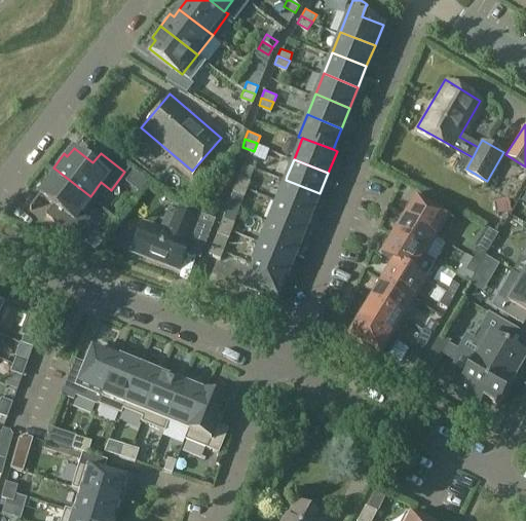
[(42,181),(45,184),(39,192),(53,202),(45,213),(75,235),(89,217),(80,210),(90,196),(53,168),(42,181)]
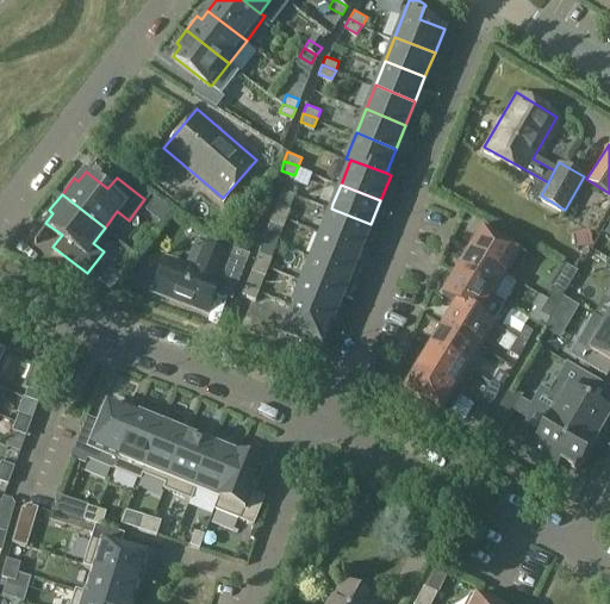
[(290,209),(277,203),(273,212),(286,217),(290,209)]
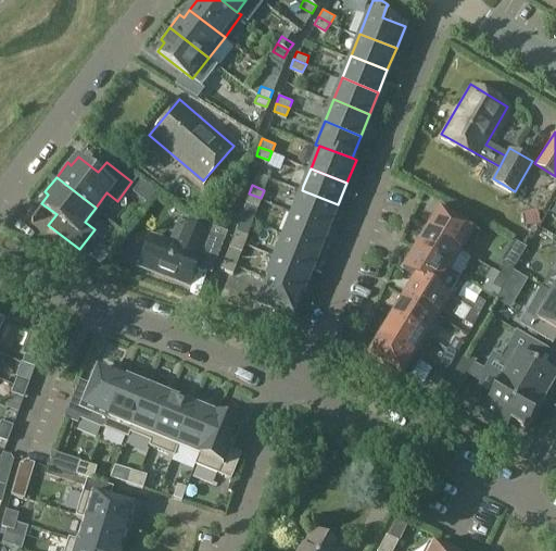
[(302,190),(292,212),(329,227),(338,204),(302,190)]
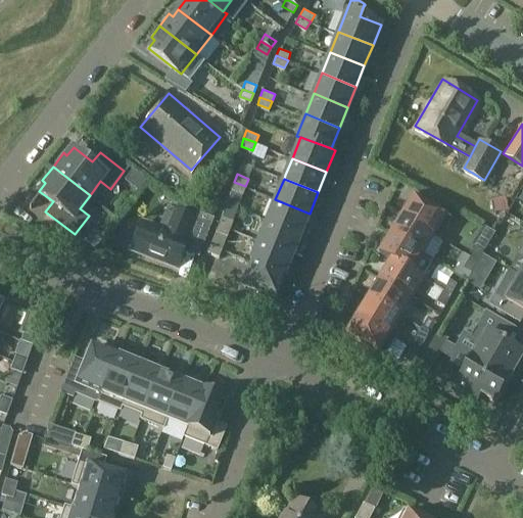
[(234,182),(231,189),(242,193),(245,186),(234,182)]
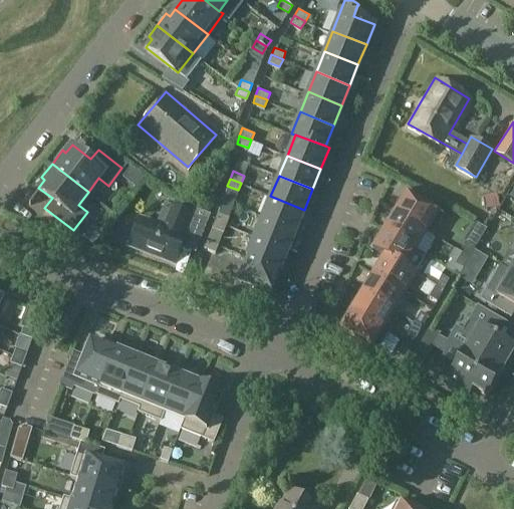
[(395,211),(426,230),(432,233),(444,214),(407,191),(395,211)]
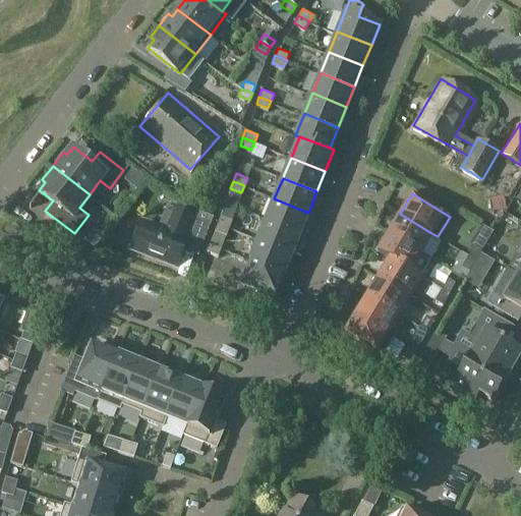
[(504,193),(490,196),(493,209),(507,206),(504,193)]
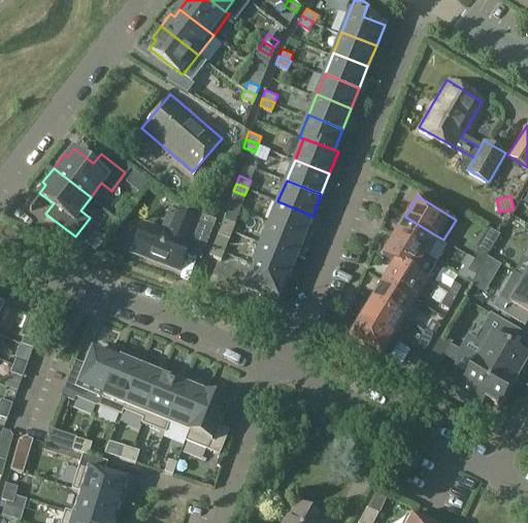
[(277,201),(269,222),(304,236),(312,216),(277,201)]
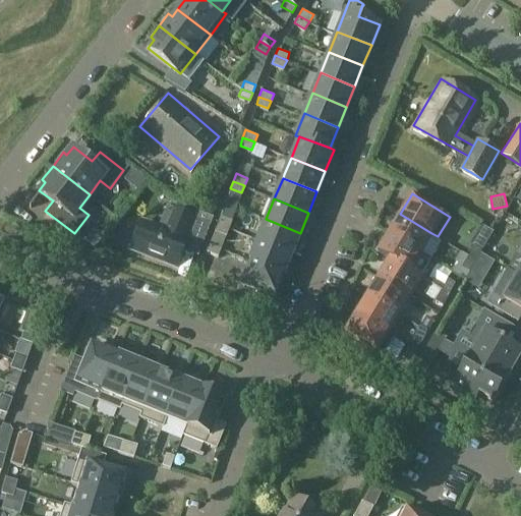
[(148,223),(137,248),(177,265),(183,249),(190,230),(206,236),(211,221),(183,210),(174,233),(164,229),(148,222),(148,223)]
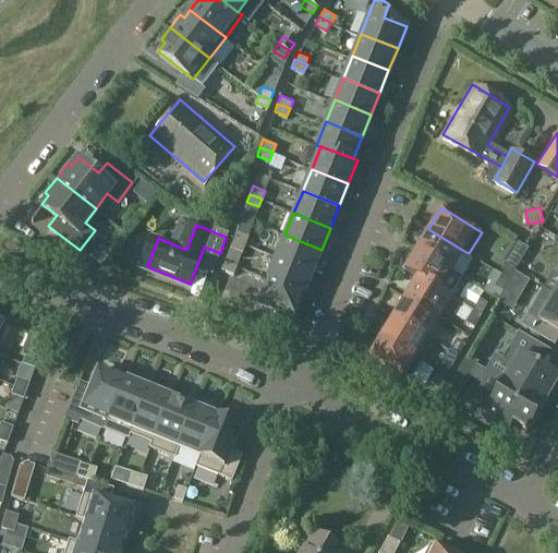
[(428,229),(416,248),(451,268),(462,250),(428,229)]
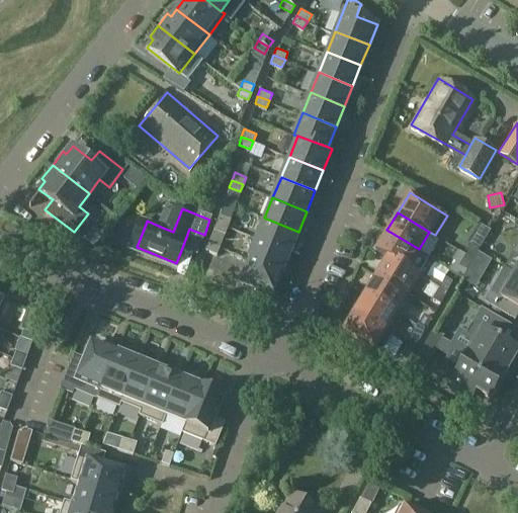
[(220,214),(217,221),(228,225),(231,218),(220,214)]
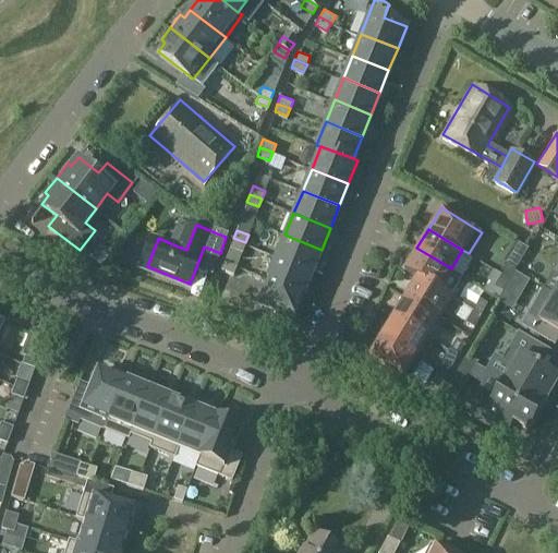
[(284,235),(276,256),(313,272),(322,250),(284,235)]
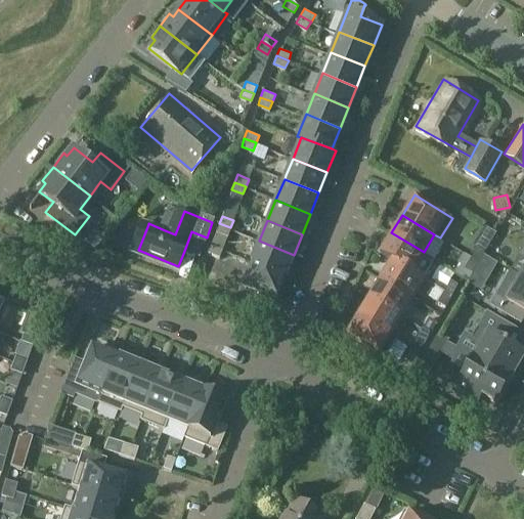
[(219,223),(216,230),(227,235),(230,227),(219,223)]
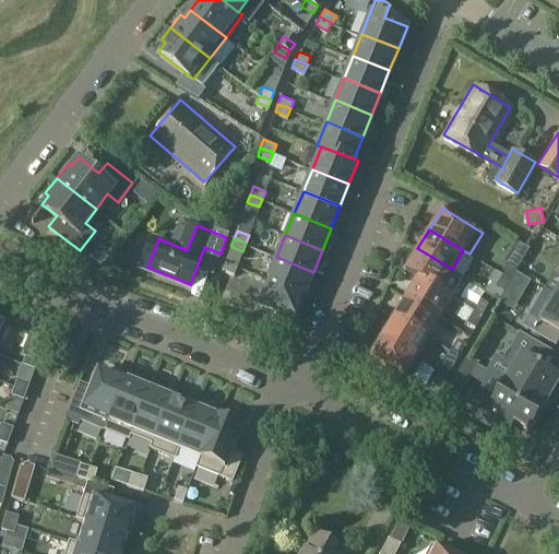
[(99,245),(91,256),(102,264),(110,252),(99,245)]
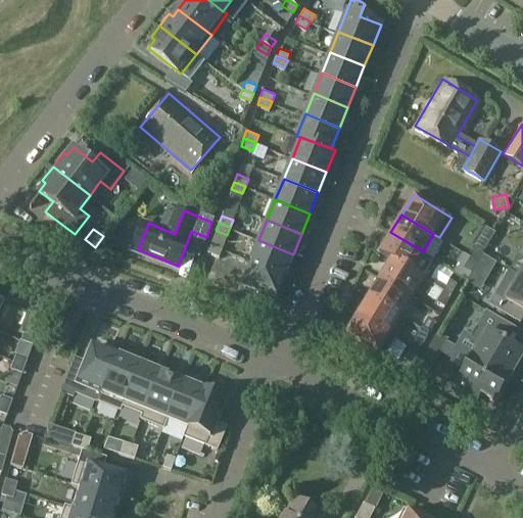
[(390,232),(379,251),(391,259),(391,256),(409,267),(412,269),(423,276),(433,257),(430,255),(423,251),(390,232)]
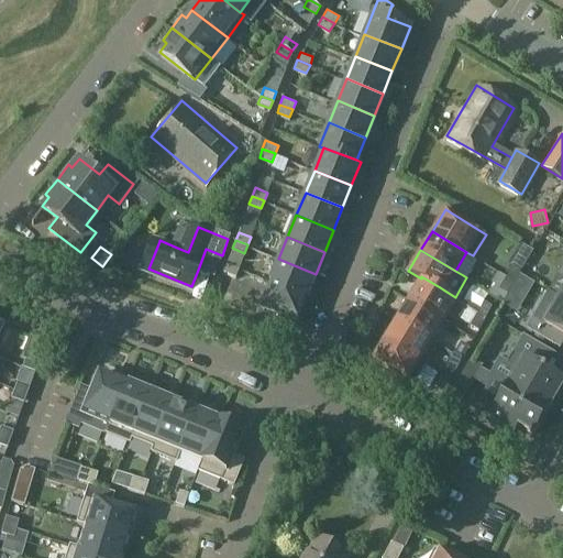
[(316,274),(278,259),(269,282),(307,296),(316,274)]
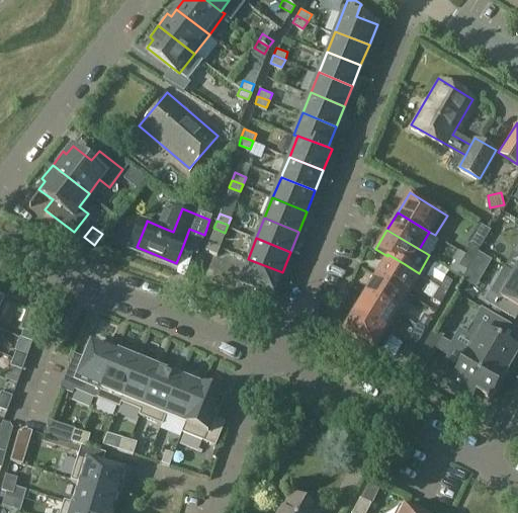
[(208,241),(205,249),(217,253),(220,246),(208,241)]
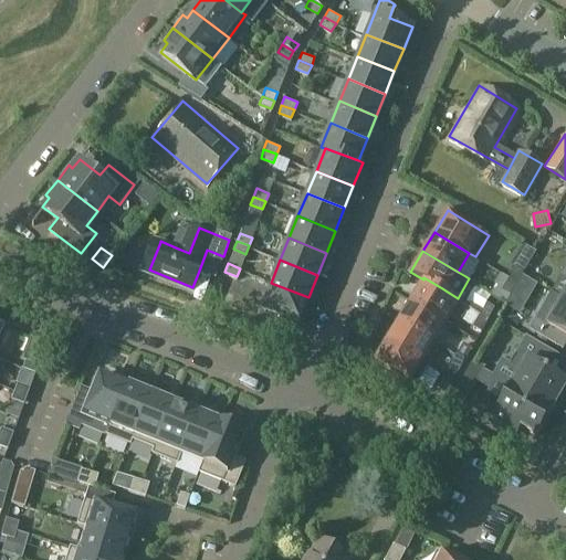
[(507,276),(516,281),(523,270),(515,265),(507,276)]
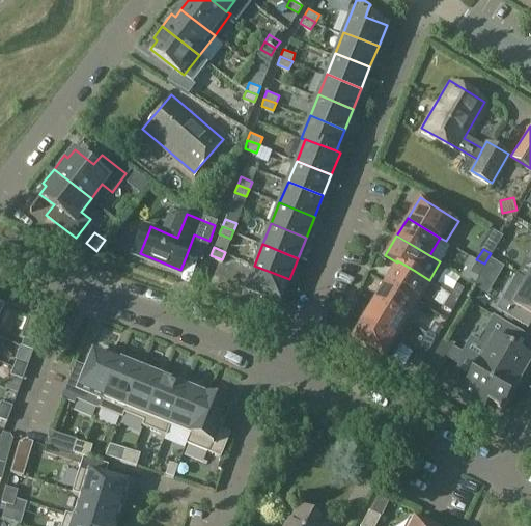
[(484,264),(476,259),(470,270),(478,274),(484,264)]
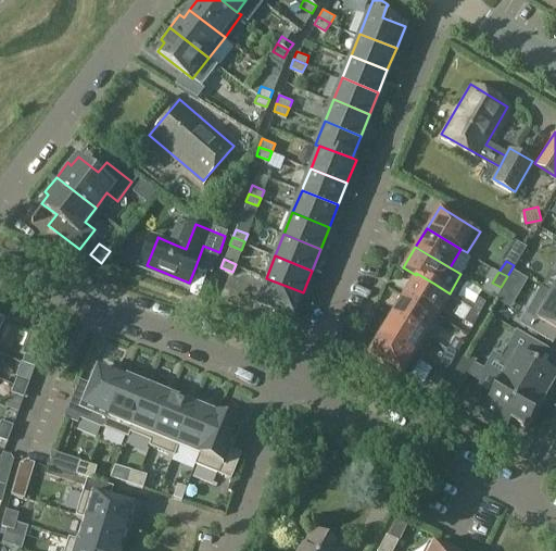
[(416,275),(404,293),(438,314),(451,293),(450,293),(438,286),(434,284),(416,273),(416,275)]
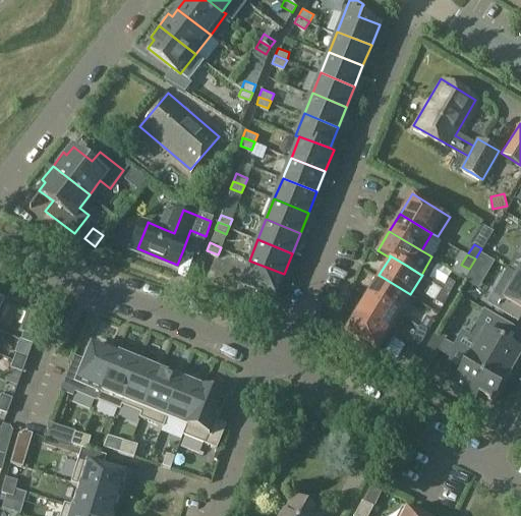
[(284,274),(249,261),(241,280),(276,295),(284,274)]
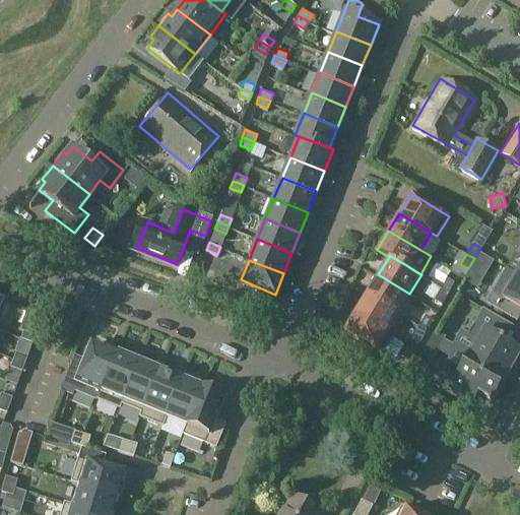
[(498,280),(485,300),(512,316),(518,305),(519,306),(519,273),(515,271),(506,285),(498,280)]
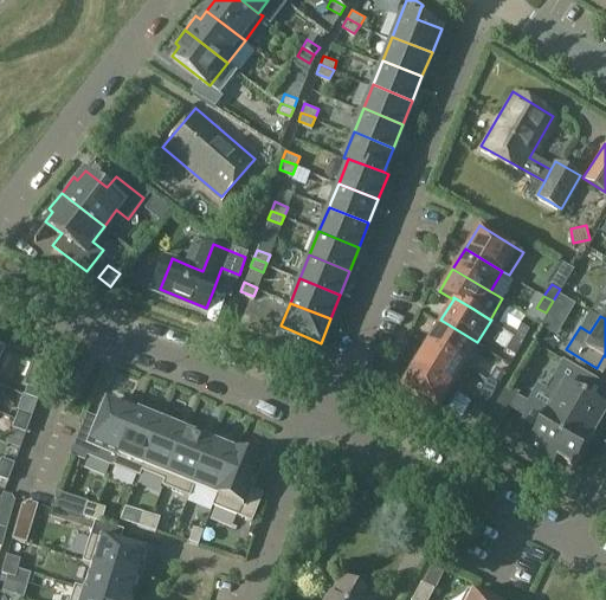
[(440,320),(427,340),(465,362),(477,342),(440,320)]
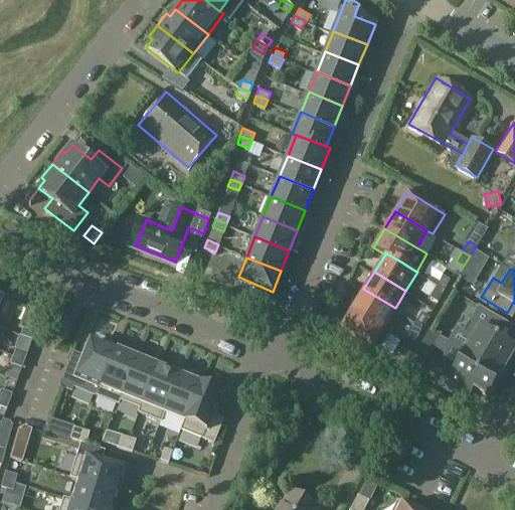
[(443,274),(437,285),(444,289),(451,278),(443,274)]
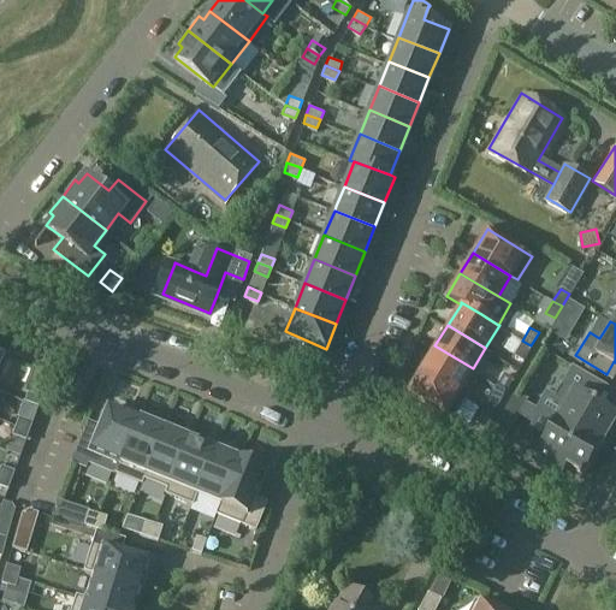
[(522,341),(514,354),(523,360),(531,345),(522,341)]
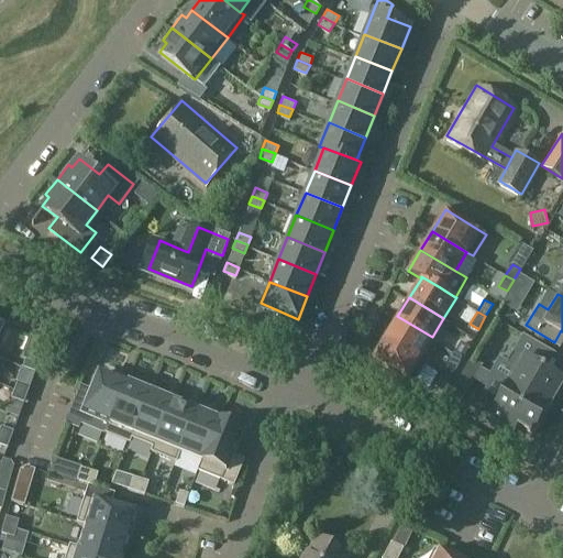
[(397,318),(386,336),(420,357),(426,361),(438,341),(432,337),(397,316),(397,318)]
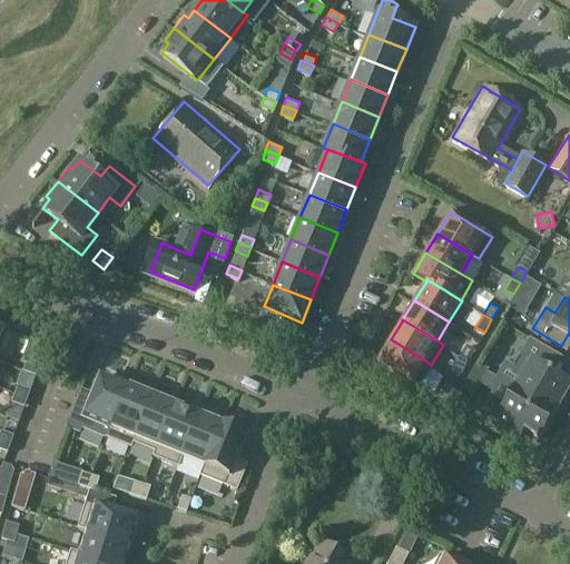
[(391,339),(377,362),(418,386),(431,365),(425,360),(391,339)]
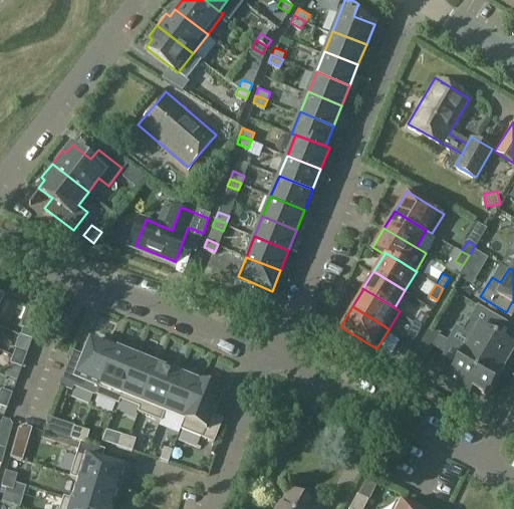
[(421,309),(414,320),(422,325),(429,314),(421,309)]
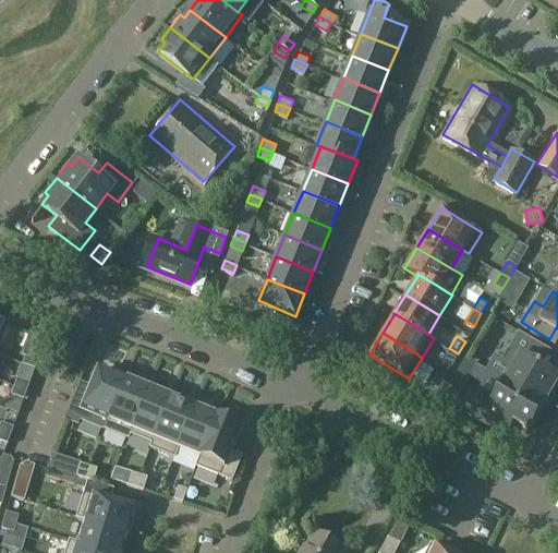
[(514,336),(502,357),(513,363),(504,380),(544,403),(557,376),(557,375),(541,367),(536,363),(543,352),(514,336)]
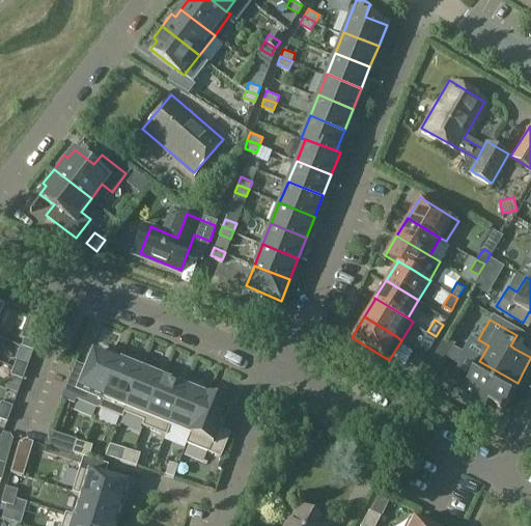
[(427,331),(421,343),(429,348),(436,336),(427,331)]
